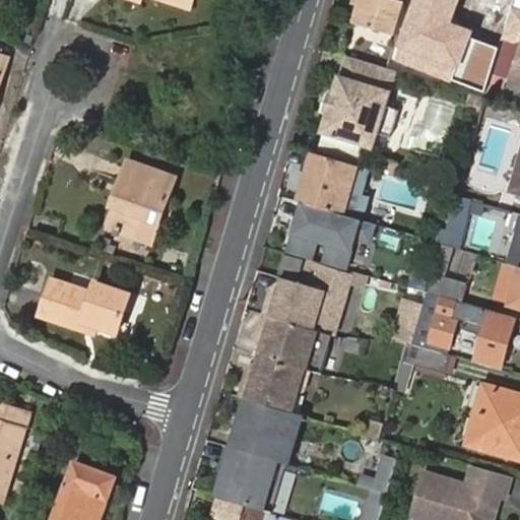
[(355,0),(353,9),(359,11),(362,0),(355,0)]
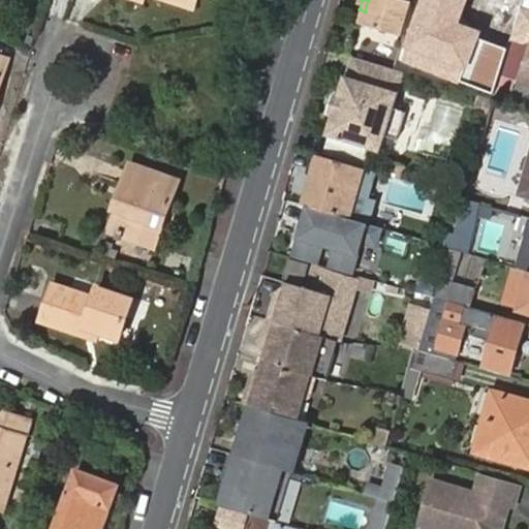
[(361,24),(402,36),(411,6),(395,1),(394,0),(368,0),(365,11),(361,24)]
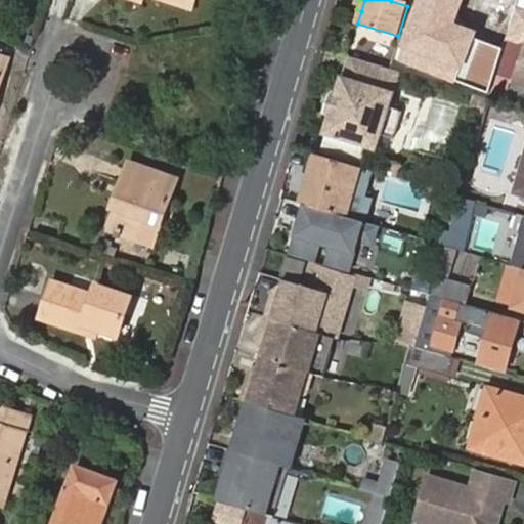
[(419,0),(398,54),(486,87),(500,49),(475,40),(479,31),(456,23),(465,0),(419,0)]
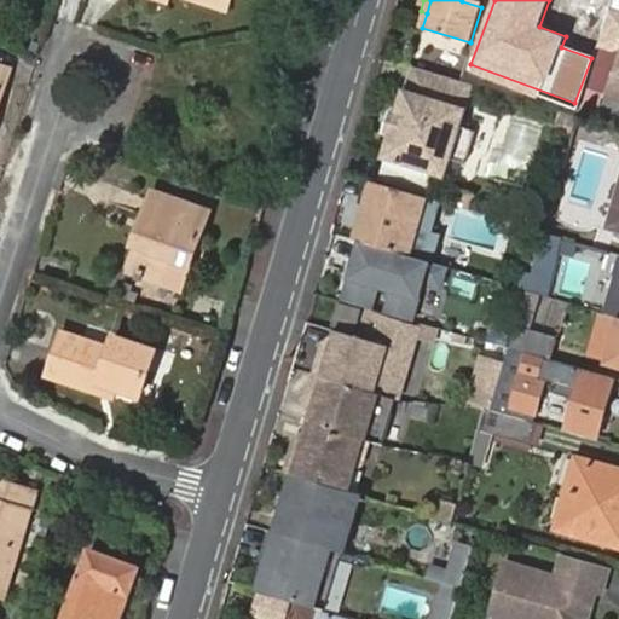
[(618,0),(611,0),(607,11),(600,36),(618,41),(618,53),(609,86),(618,90),(618,0)]
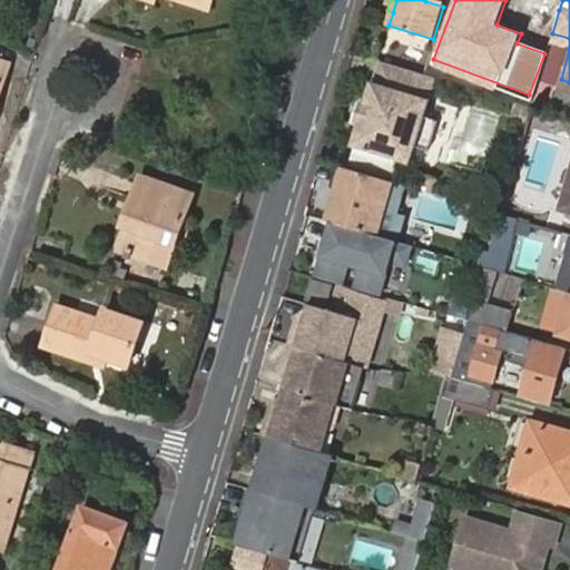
[(0,57),(0,118),(17,62),(0,57)]
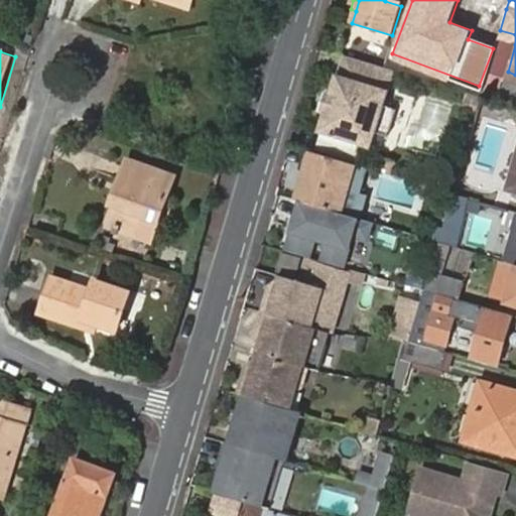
[(383,67),(348,56),(342,77),(340,76),(334,96),(329,115),(323,134),(372,147),(376,133),(387,135),(394,107),(384,104),(393,71),(383,67)]
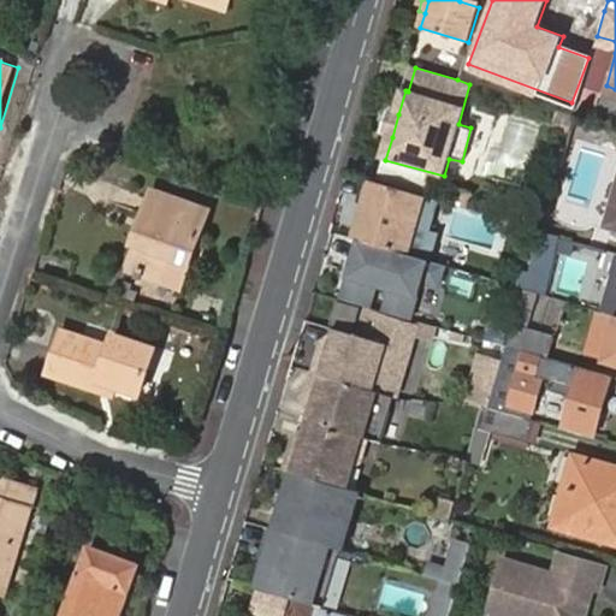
[(385,135),(392,137),(398,114),(392,112),(385,135)]
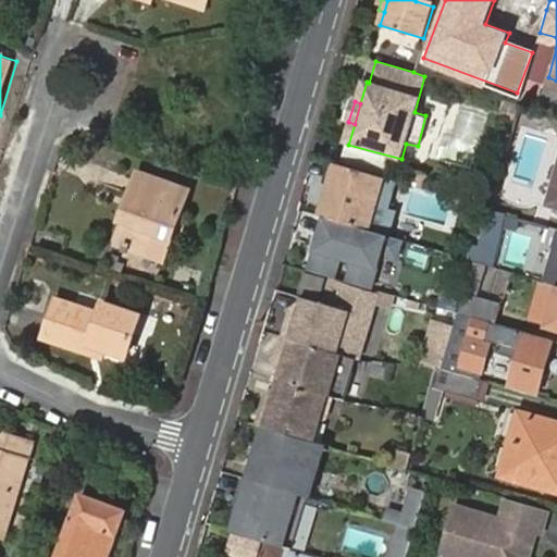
[(395,181),(401,159),(348,145),(343,165),(378,175),(395,181)]
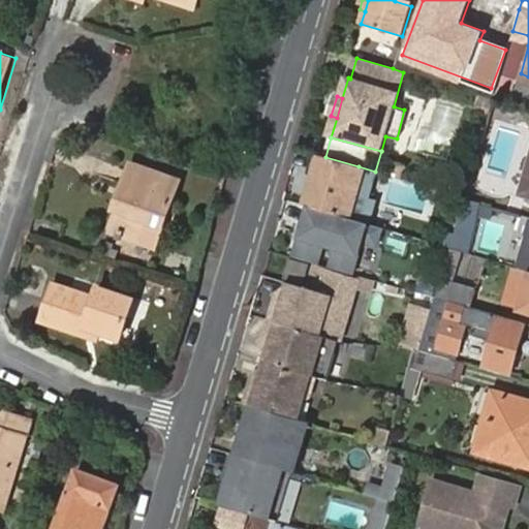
[(319,155),(305,206),(306,206),(343,217),(345,217),(359,166),(325,157),(319,155)]
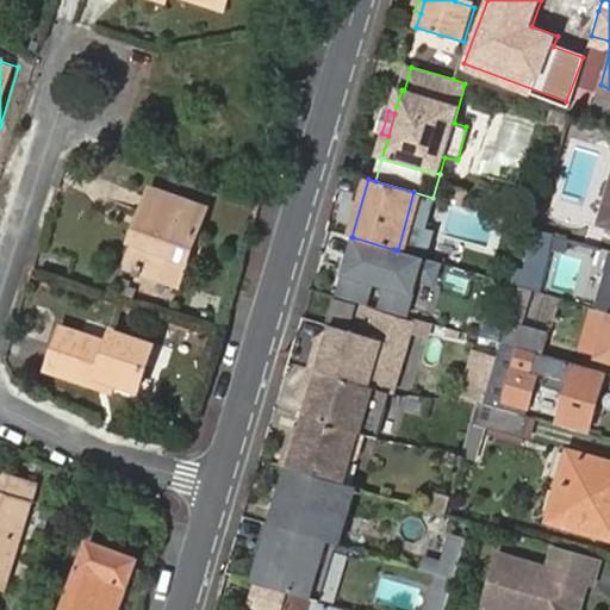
[(153,218),(145,238),(137,262),(145,265),(143,271),(149,273),(151,267),(187,279),(212,203),(159,184),(148,216),(153,218)]
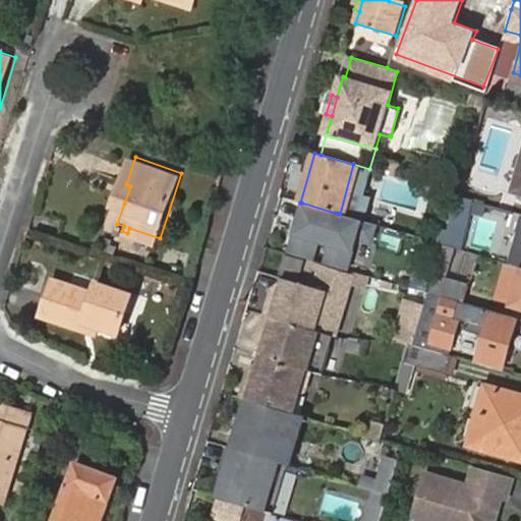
[(120,201),(124,204),(130,186),(126,184),(120,201)]
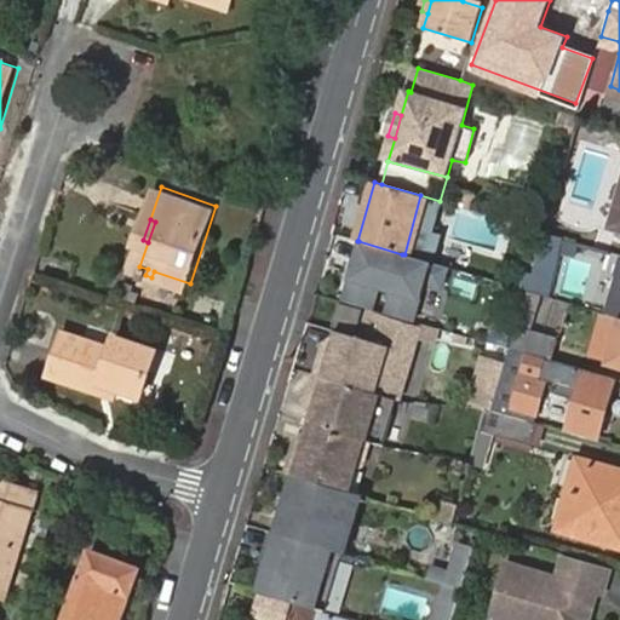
[(441,286),(446,267),(405,254),(402,254),(359,241),(342,298),(365,305),(371,308),(377,285),(390,288),(384,311),(412,320),(423,281),(441,286)]
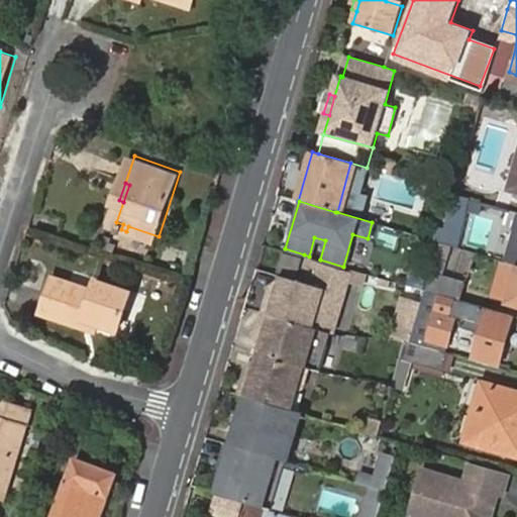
[(485,217),(488,205),(480,203),(476,214),(477,214),(485,217)]
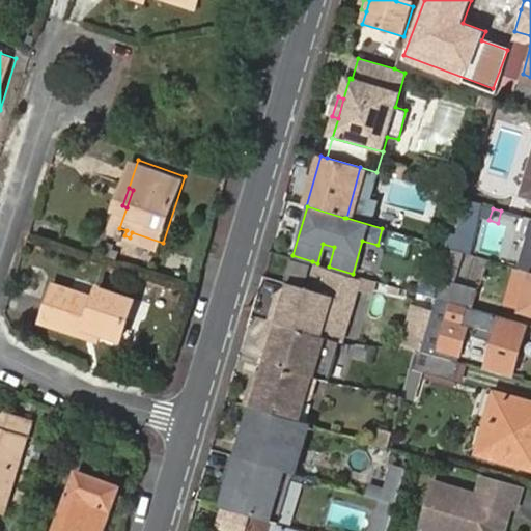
[(530,234),(521,269),(530,272),(530,234)]
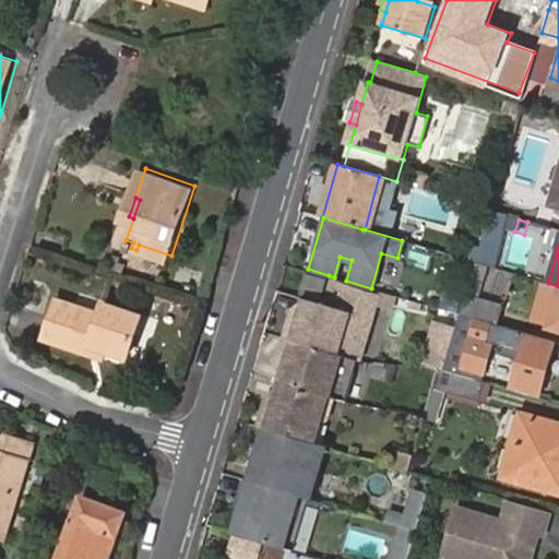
[(300,272),(295,292),(317,298),(322,278),(300,272)]
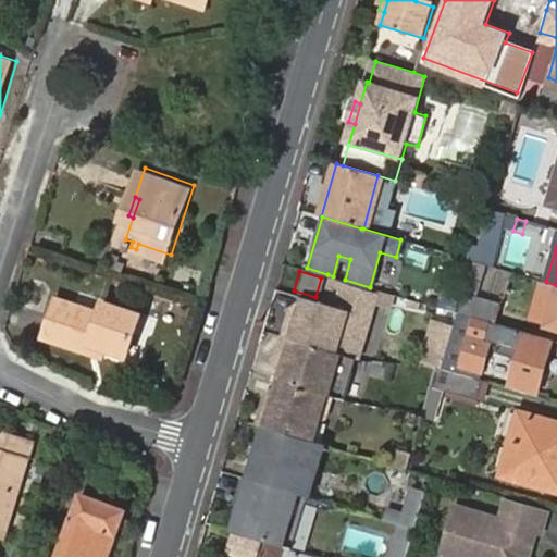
[(360,359),(379,293),(330,279),(325,293),(323,292),(320,300),(351,312),(341,354),(360,359)]
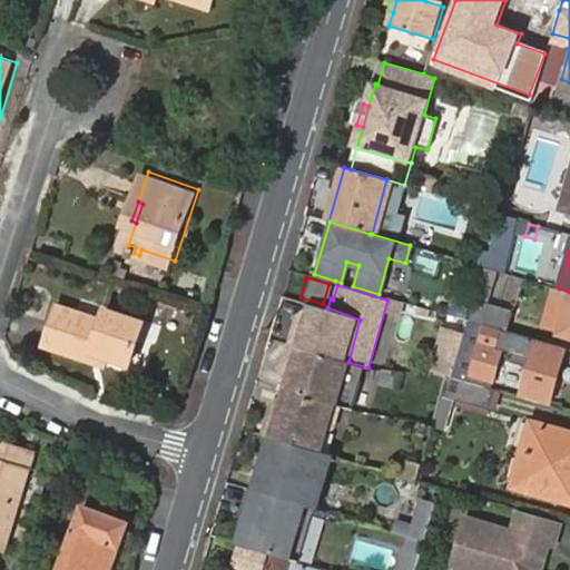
[(569,292),(559,288),(556,288),(549,311),(559,314),(561,310),(568,312),(561,330),(561,332),(569,334),(569,292)]
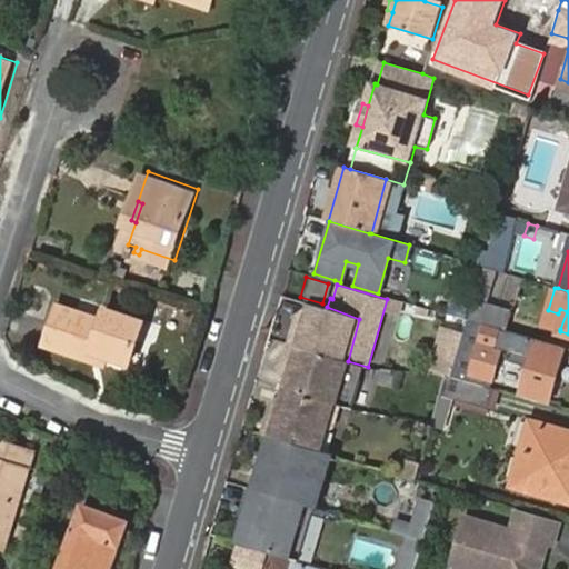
[(403,303),(387,299),(385,309),(400,315),(403,303)]
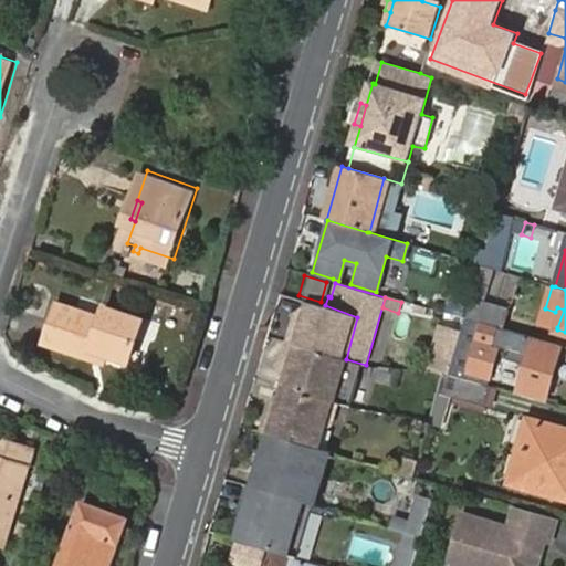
[(100,343),(117,349),(137,355),(152,314),(113,301),(109,312),(66,299),(53,338),(97,353),(100,343)]
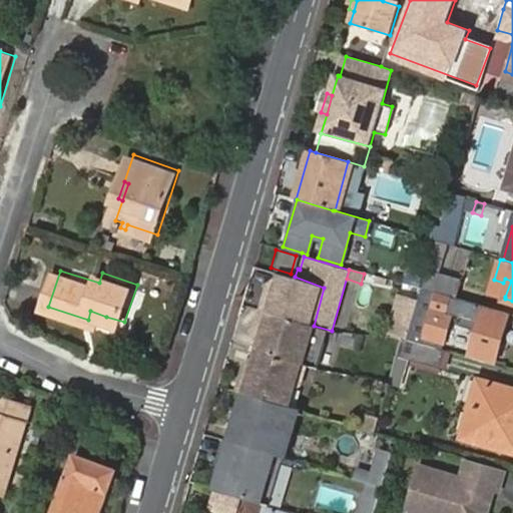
[(428,272),(424,288),(458,299),(463,282),(428,272)]
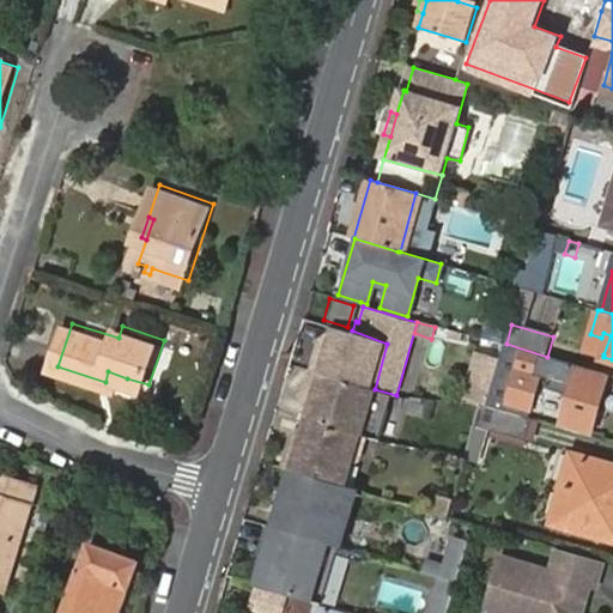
[(313,370),(375,389),(387,344),(352,331),(332,326),(327,340),(323,353),(317,351),(313,370)]
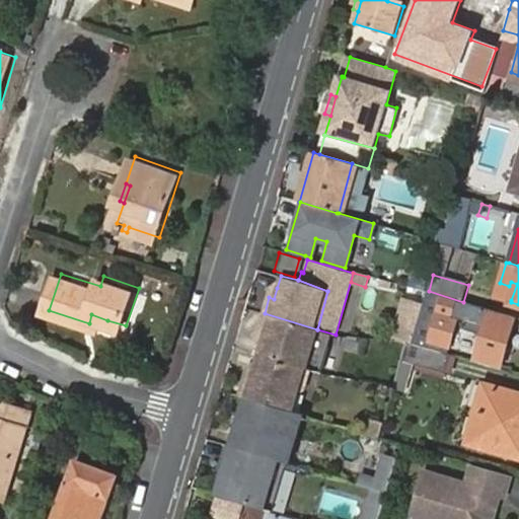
[(496,296),(511,300),(517,284),(511,282),(509,286),(500,283),(496,296)]
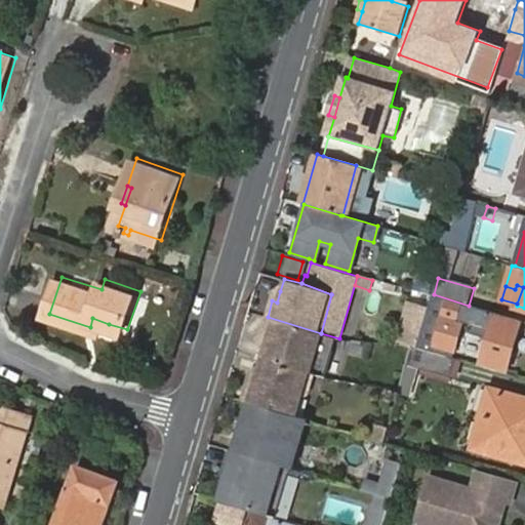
[(275,290),(272,300),(277,303),(280,291),(275,290)]
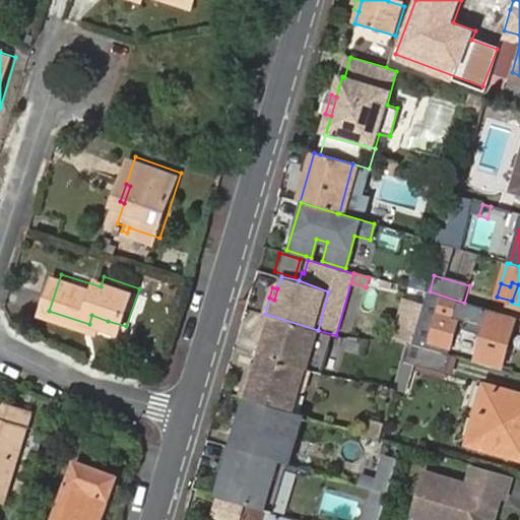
[(502,369),(516,318),(464,303),(430,291),(425,304),(416,330),(412,344),(443,352),(445,347),(451,348),(459,319),(469,322),(467,331),(484,335),(476,362),(502,369)]
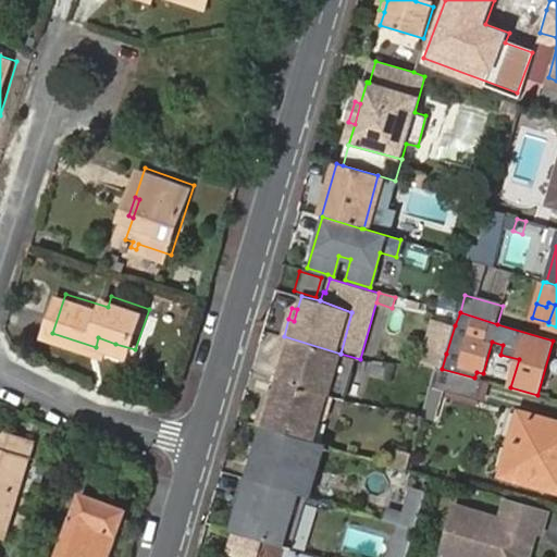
[(446,354),(455,325),(432,320),(424,348),(446,354)]
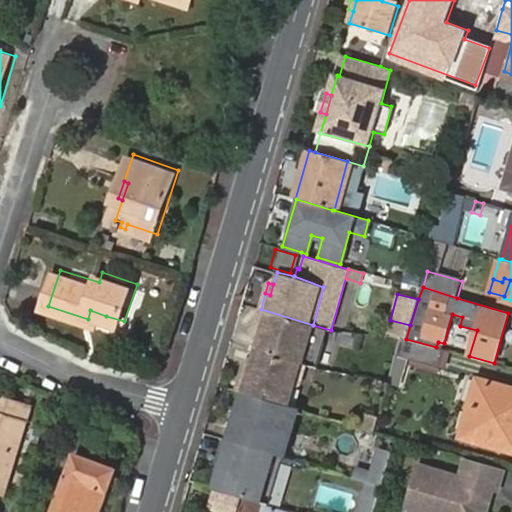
[(260,338),(256,351),(302,365),(313,325),(261,309),(256,325),(263,327),(260,338)]
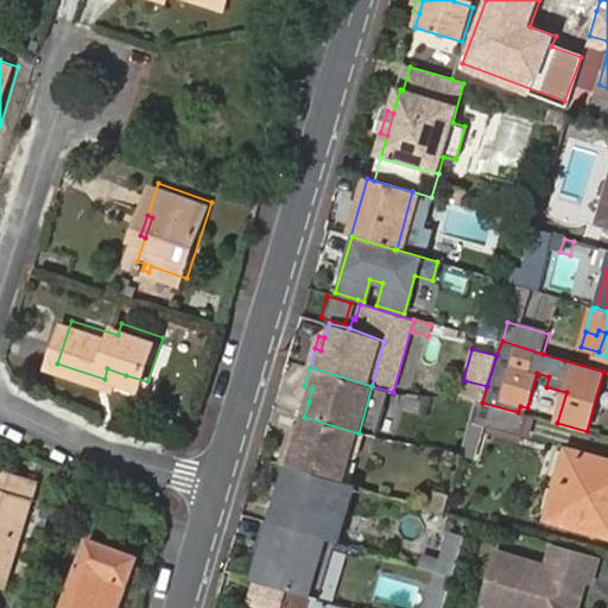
[(124,385),(126,375),(107,368),(105,379),(124,385)]
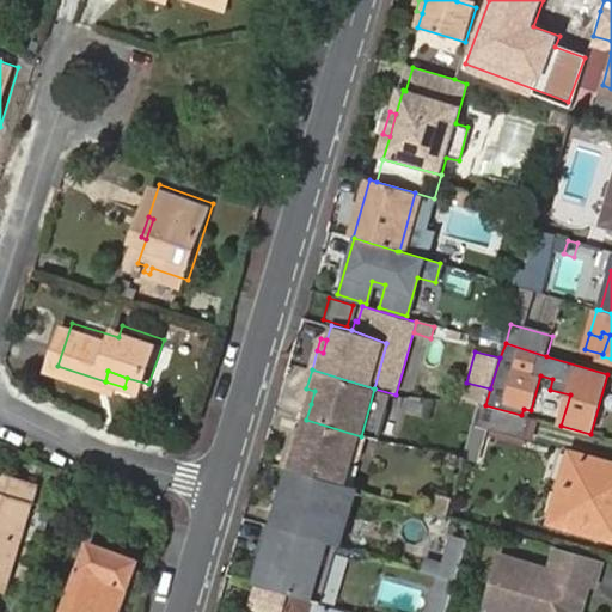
[(303,402),(311,404),(314,391),(306,389),(303,402)]
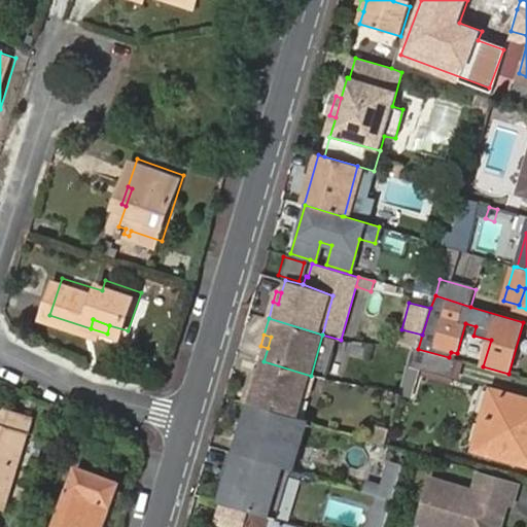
[(449,357),(418,349),(414,348),(408,367),(453,380),(458,360),(449,357)]
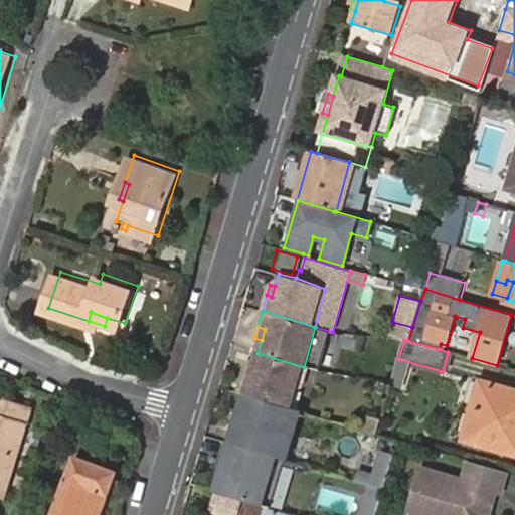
[(304,367),(258,353),(253,369),(250,379),(244,378),(240,394),(240,395),(293,410),(304,367)]
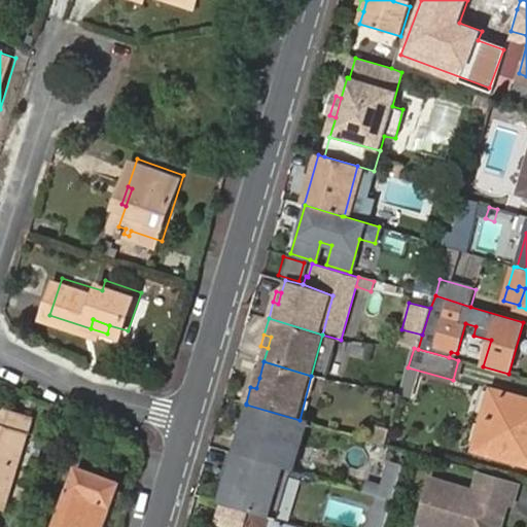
[(256,388),(259,378),(253,377),(250,387),(256,388)]
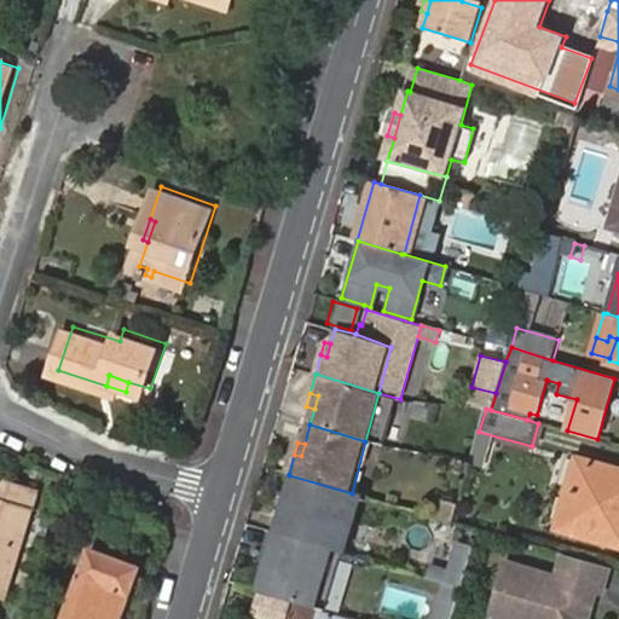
[(574,458),(567,486),(580,490),(588,462),(574,458)]
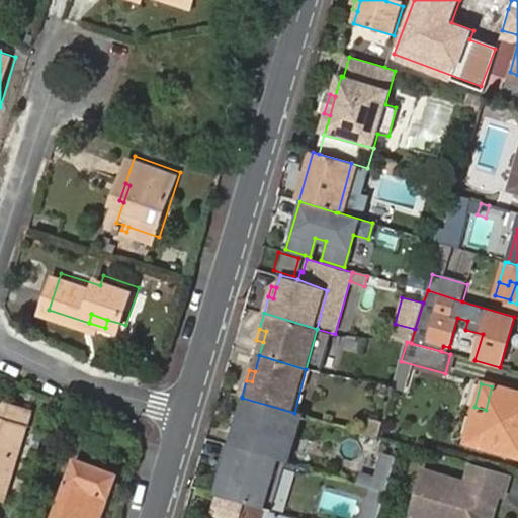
[(486,410),(475,407),(466,440),(517,455),(517,394),(492,386),(486,410)]
